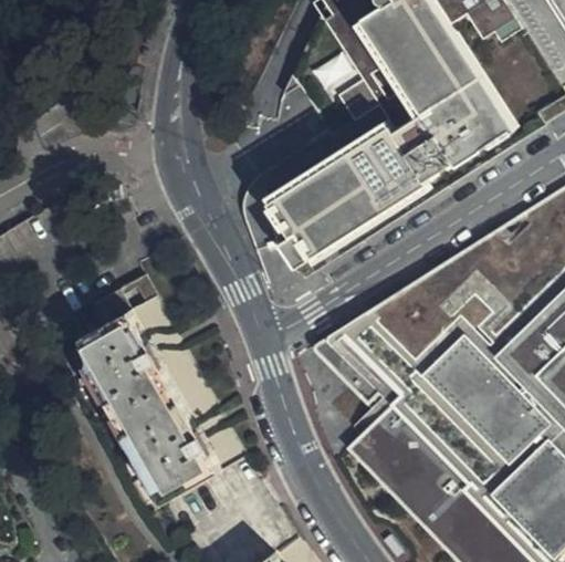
[(324,0),(288,76),(311,112),(302,129),(325,166),(265,205),(285,238),(278,243),(294,268),(485,145),(488,148),(512,131),(447,28),(461,18),(478,41),(489,34),(495,44),(523,25),(506,0),(324,0)]
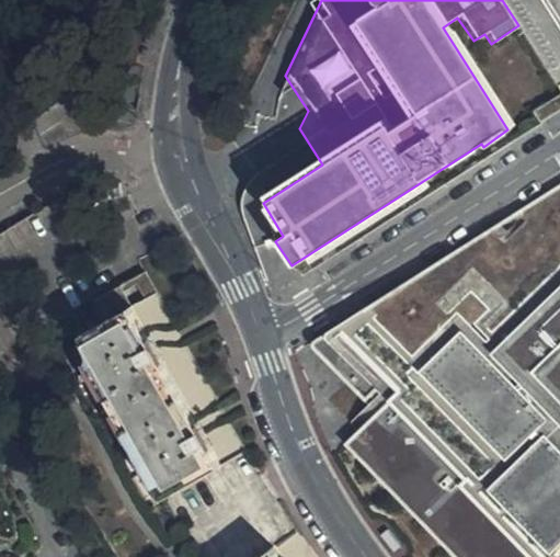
[(538,124),(559,110),(559,91),(530,112),(538,124)]
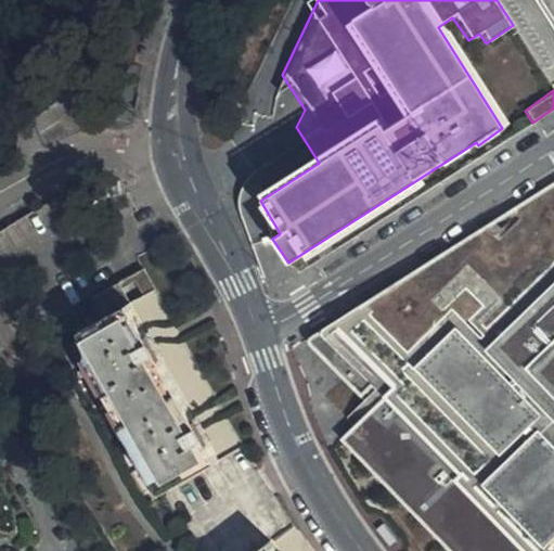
[(18,257),(3,232),(0,234),(0,268),(17,259),(18,257)]
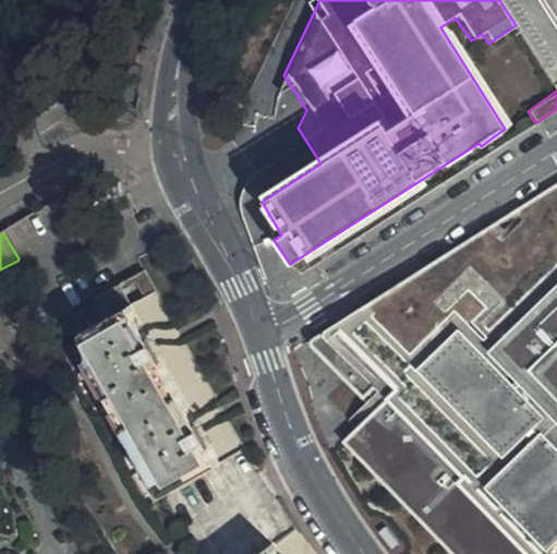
[(519,377),(556,418),(556,281),(488,346),(519,377)]
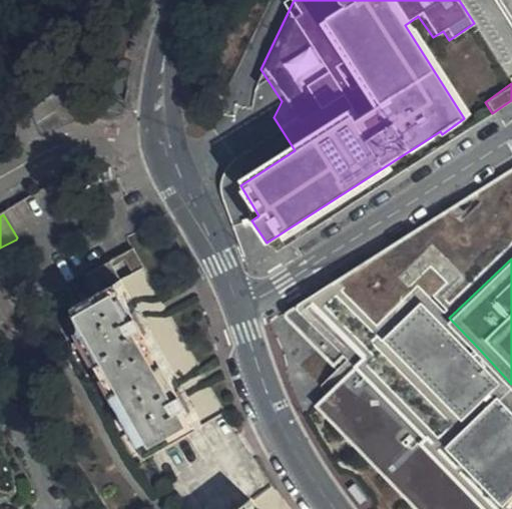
[(133,309),(107,264),(85,277),(94,294),(67,309),(70,316),(104,374),(149,455),(199,428),(179,392),(133,309)]
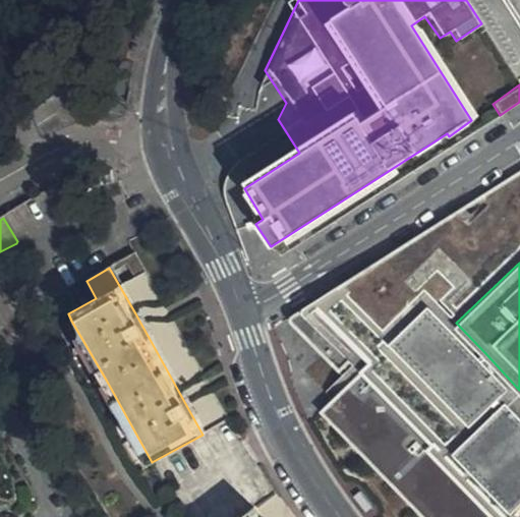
[(459,421),(486,396),(498,385),(475,359),(426,308),(386,346),(459,421)]
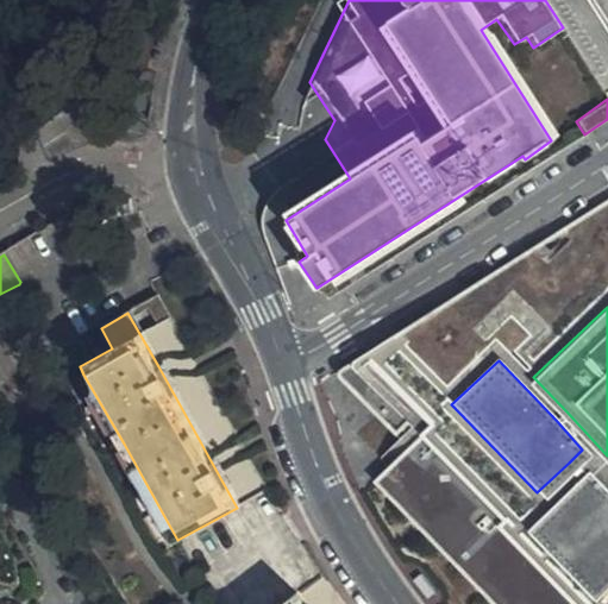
[(589,473),(607,492),(607,455),(566,411),(556,420),(582,450),(569,463),(582,477),(589,473)]
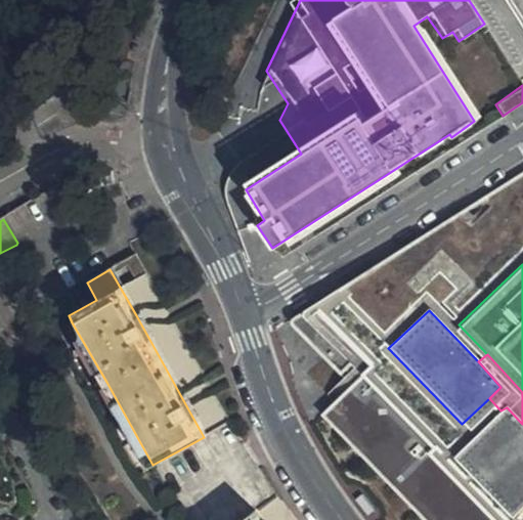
[(490,519),(468,495),(425,449),(428,445),(358,371),(319,408),(353,444),(425,519),(490,519)]
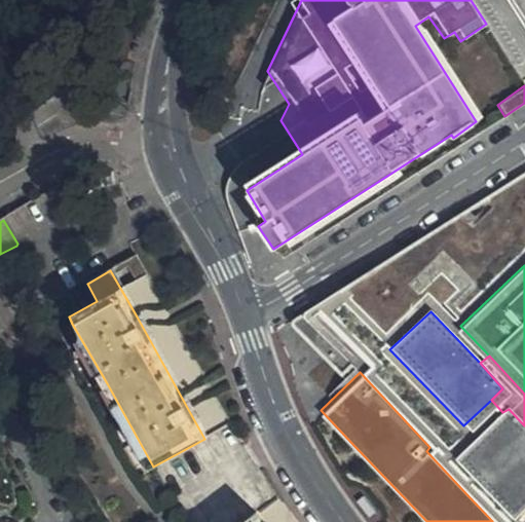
[(524,497),(524,425),(509,409),(502,412),(453,459),(507,515),(524,497)]
